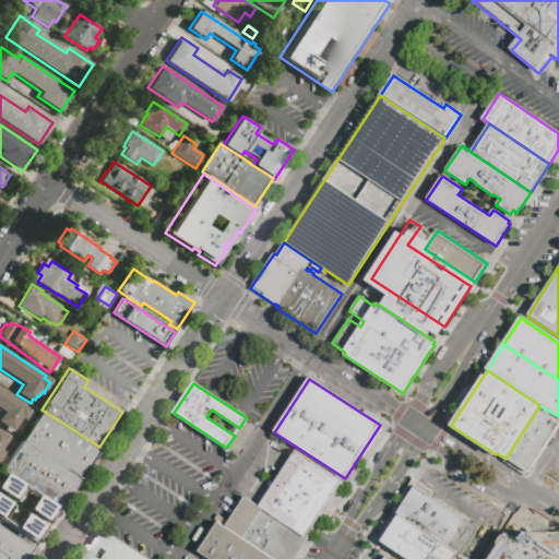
[(0,388),(32,408),(22,421),(19,419),(12,430),(11,429),(10,430),(4,427),(6,426),(0,421),(0,416),(3,412),(1,411),(0,413),(0,388)]
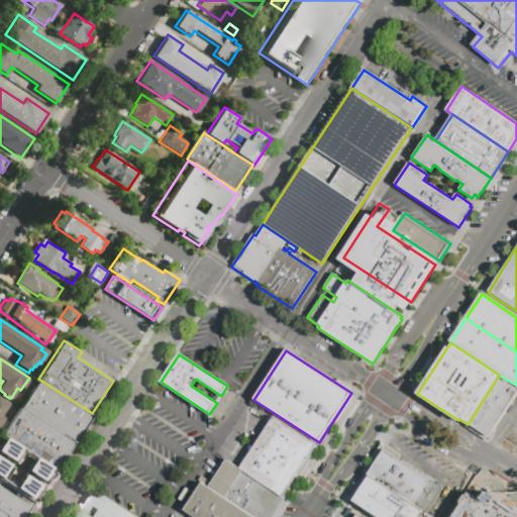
[(75,441),(21,406),(38,379),(92,413),(75,441)]
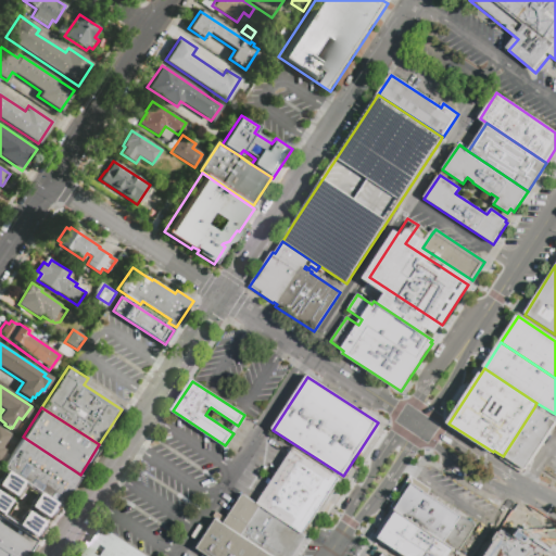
[(555,420),(555,426),(527,471),(503,456),(534,407),(555,420)]
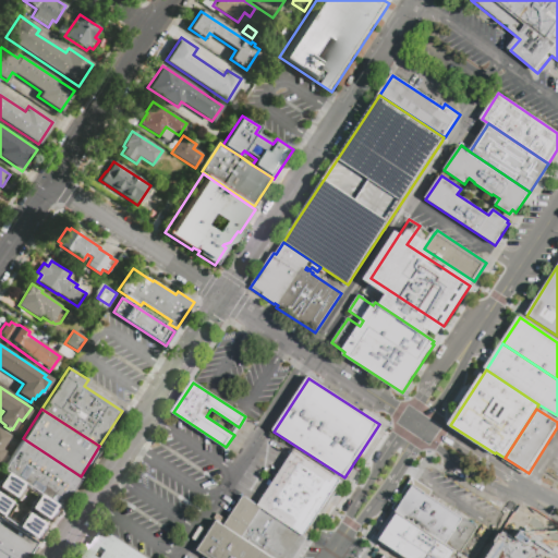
[(0,429),(9,435),(0,449),(3,451),(0,456),(0,429)]
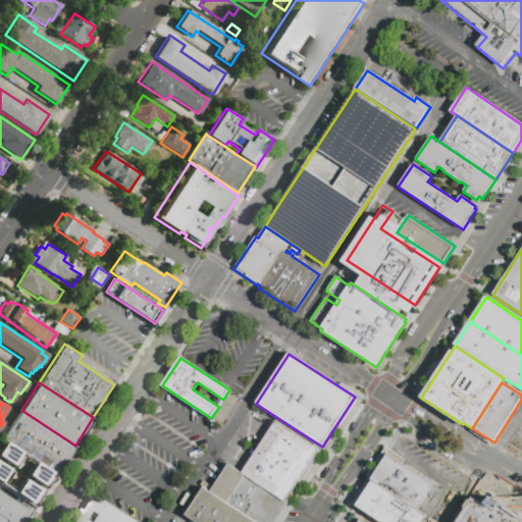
[(75,446),(56,475),(2,439),(21,410),(75,446)]
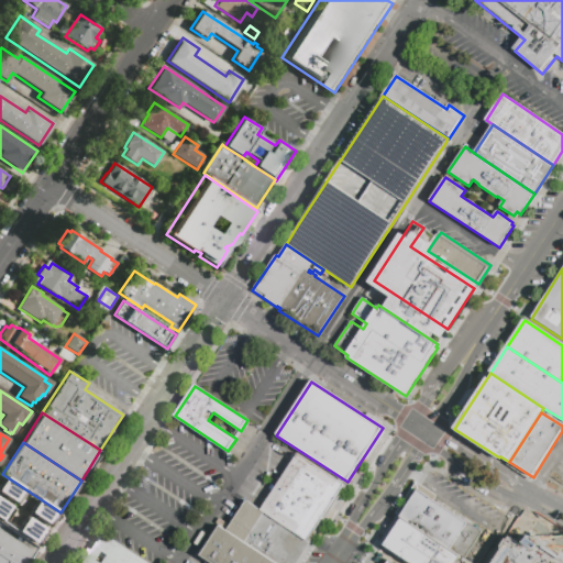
[(309,541),(262,508),(298,454),(346,486),(309,541)]
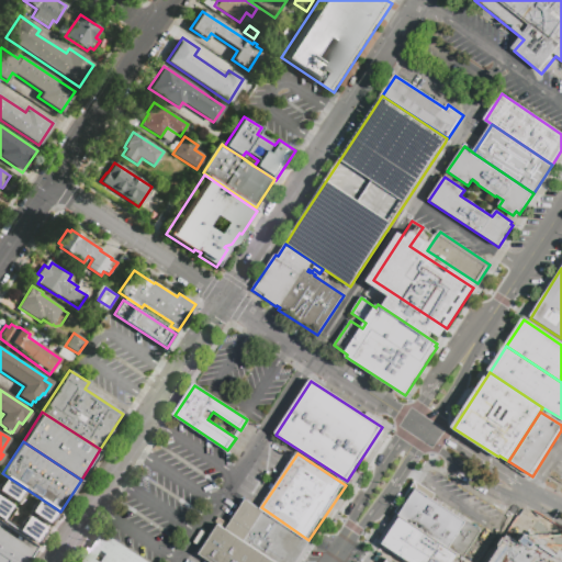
[(10,501),(0,494),(0,480),(3,475),(20,486),(10,501)]
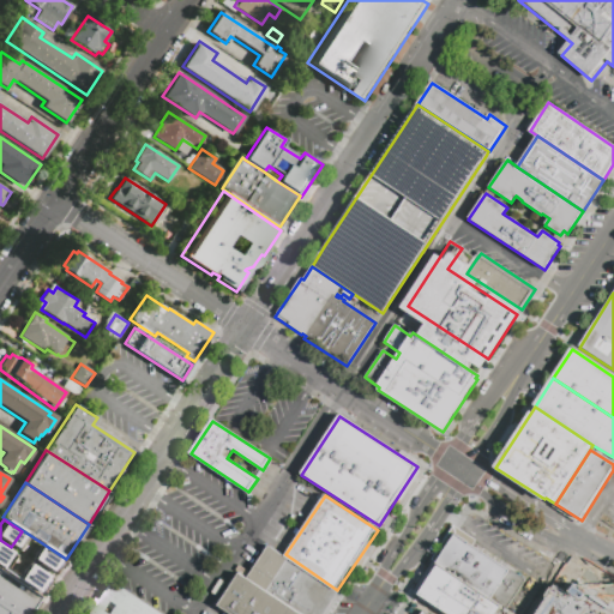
[(455,535),(435,563),(438,565),(501,606),(506,608),(524,581),(455,535)]
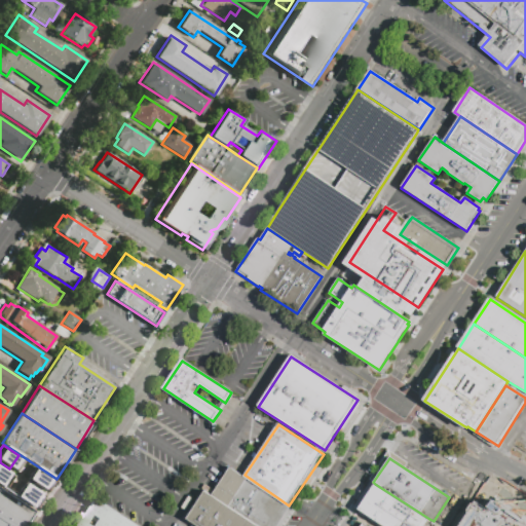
[(25,479),(34,465),(49,476),(40,489),(25,479)]
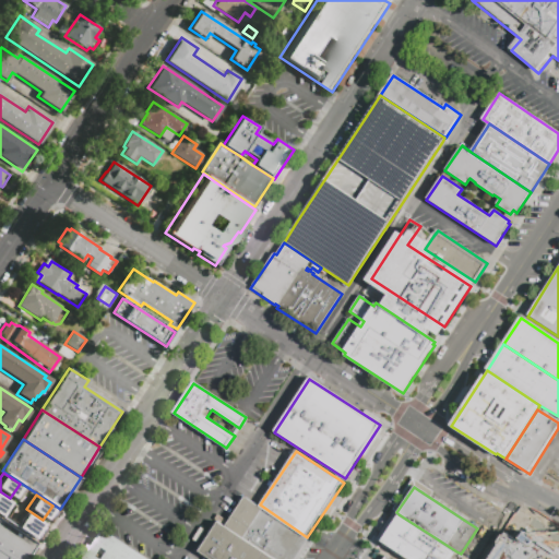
[(308,539),(295,558),(272,558),(225,527),(245,498),(308,539)]
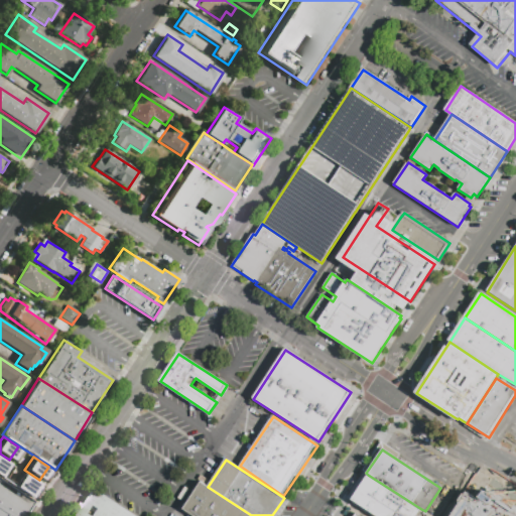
[(28,497),(13,487),(22,474),(37,484),(28,497)]
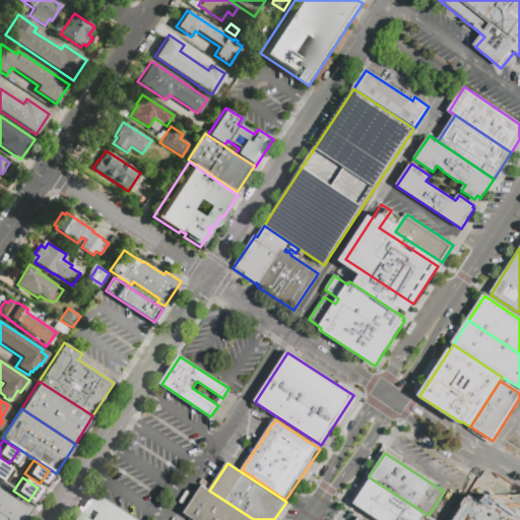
[(371,478),(353,503),(380,519),(419,519),(425,513),(371,478)]
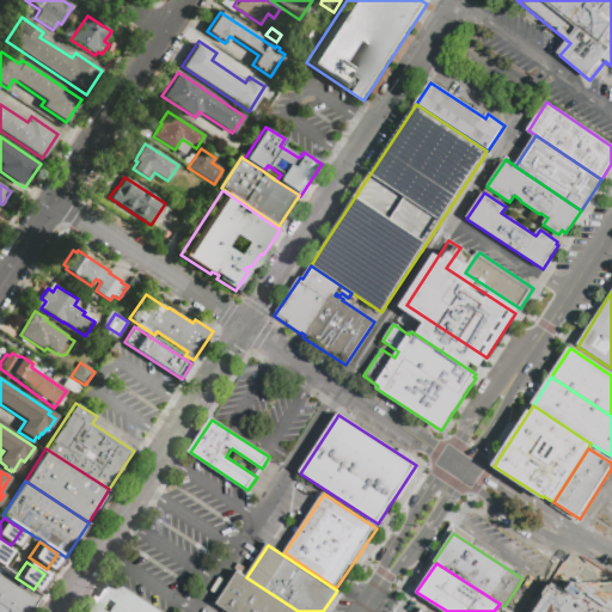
[(0,611),(0,569),(41,597),(30,611),(0,611)]
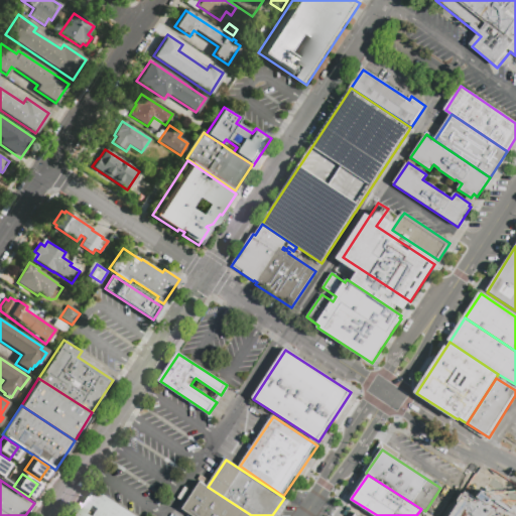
[(202,483),(208,487),(251,515),(192,515),(183,510),(202,483)]
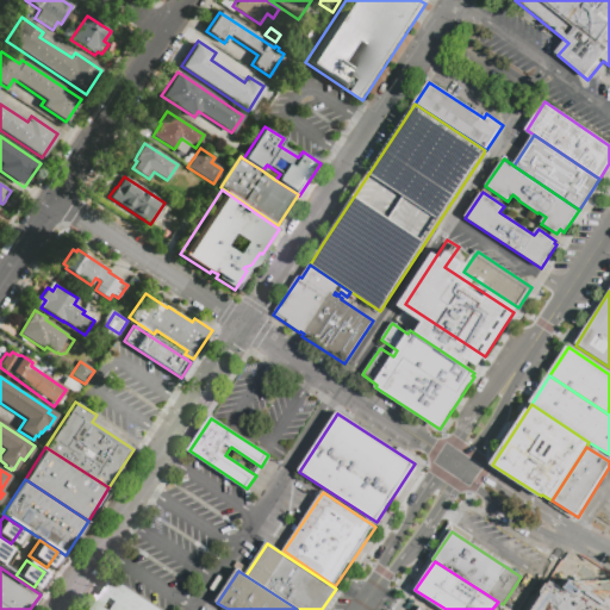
[(157,609),(88,609),(87,609),(87,607),(88,605),(89,603),(86,601),(91,593),(94,595),(104,580),(101,579),(104,574),(157,609)]
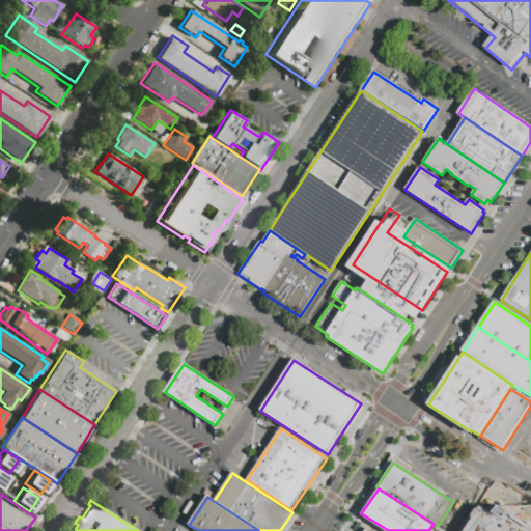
[(468,530),(482,509),(501,522),(506,514),(530,530),(468,530)]
